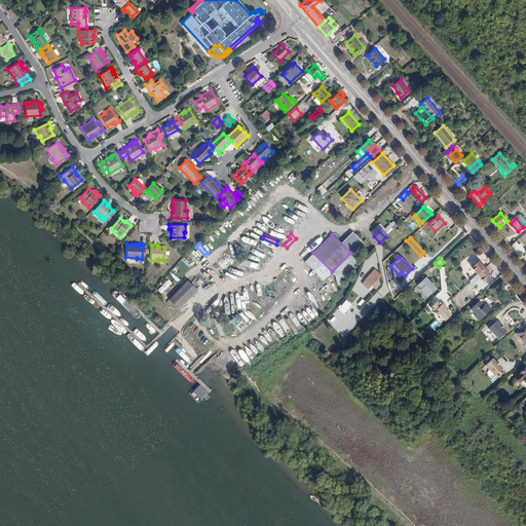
[(472,267),(478,274),(479,272),(484,268),(479,262),(472,267)]
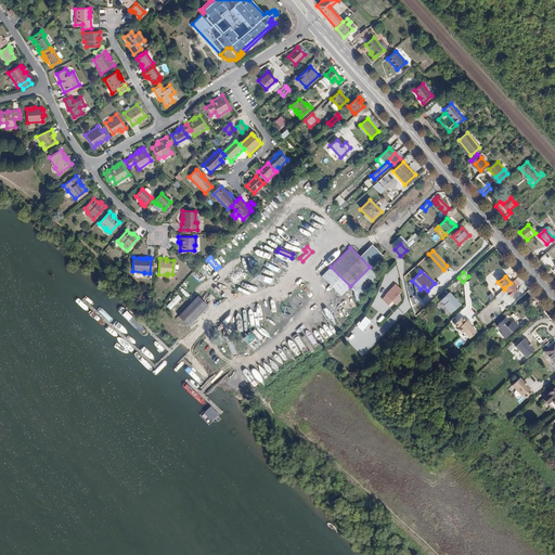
[(388,306),(390,302),(396,306),(402,298),(398,295),(402,289),(394,283),(381,299),(388,306)]
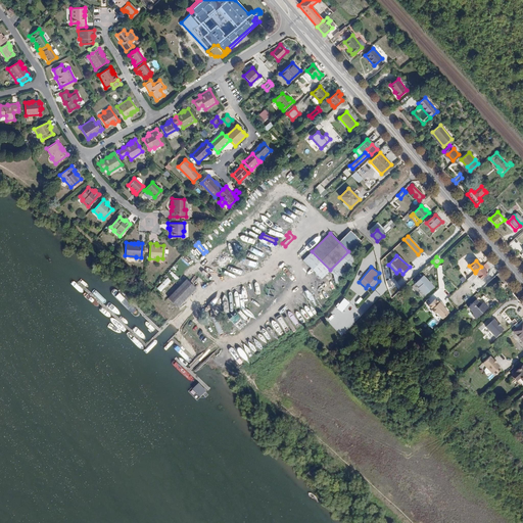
[(476,271),(475,273),(481,279),(487,273),(481,267),(476,271)]
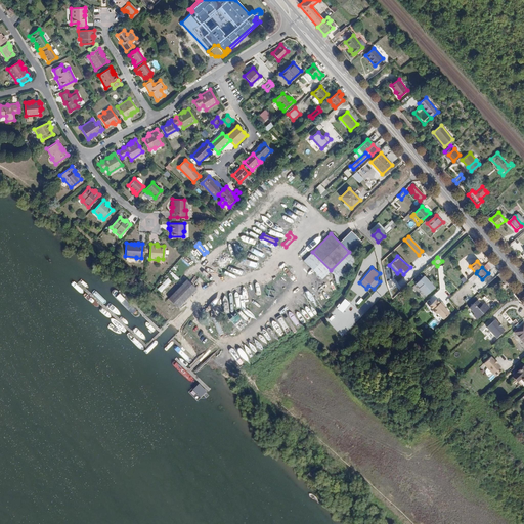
[(170,275),(177,281),(180,278),(172,272),(170,275)]
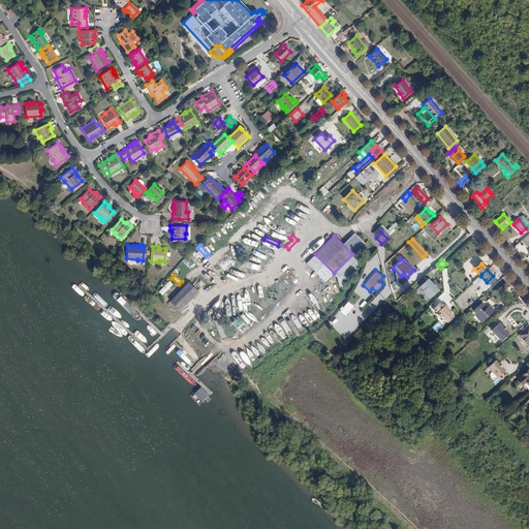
[(426,278),(416,288),(428,300),(437,290),(426,278)]
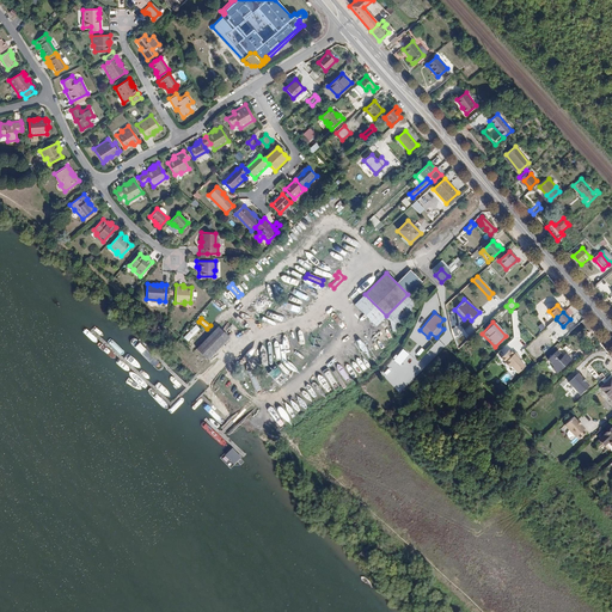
[(224,331),(227,335),(234,328),(231,324),(224,331)]
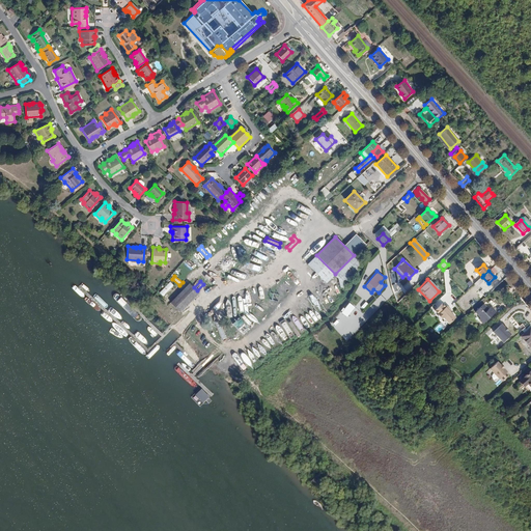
[(160,292),(163,297),(174,286),(171,282),(160,292)]
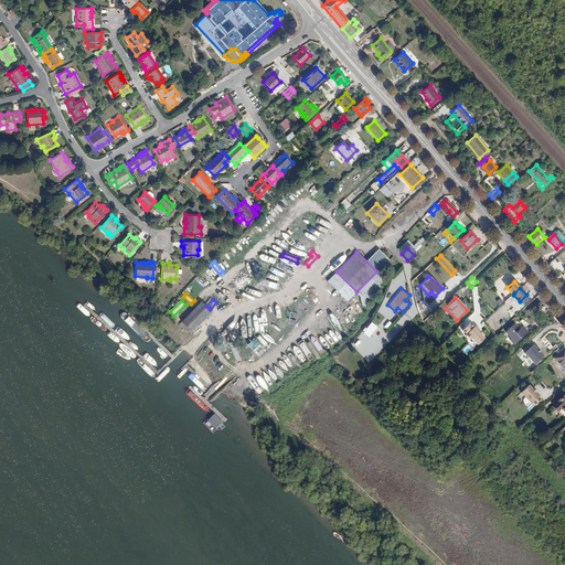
[(201,301),(181,321),(192,332),(211,312),(201,301)]
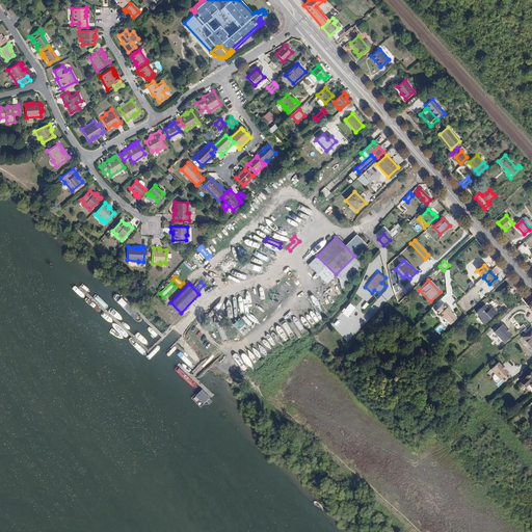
[(321,289),(316,294),(328,309),(334,303),(321,289)]
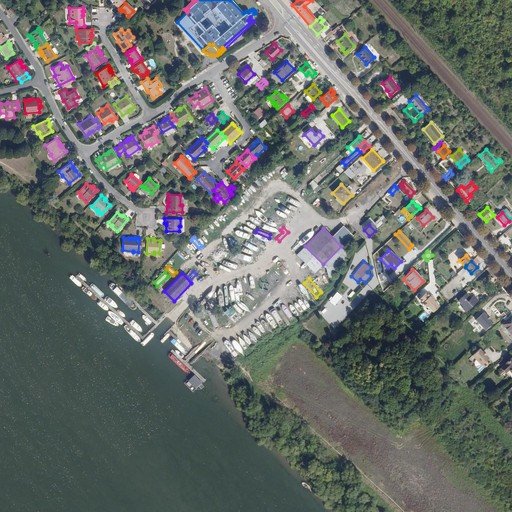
[(256,299),(259,295),(252,291),(249,295),(256,299)]
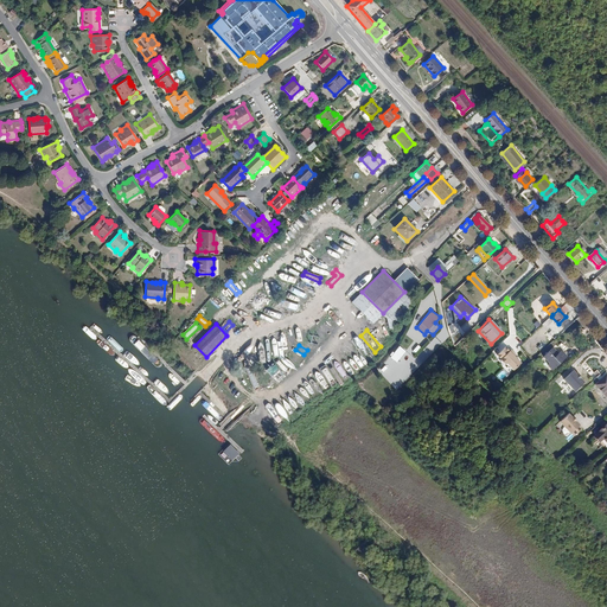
[(553,366),(568,352),(566,349),(561,352),(556,346),(547,355),(553,362),(551,365),(553,366)]
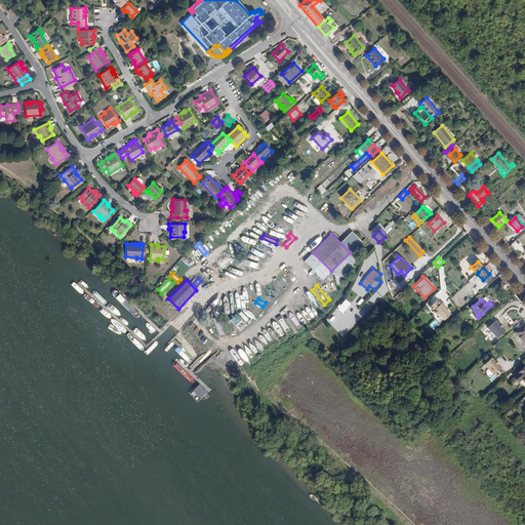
[(339,307),(346,310),(350,305),(344,300),(339,307)]
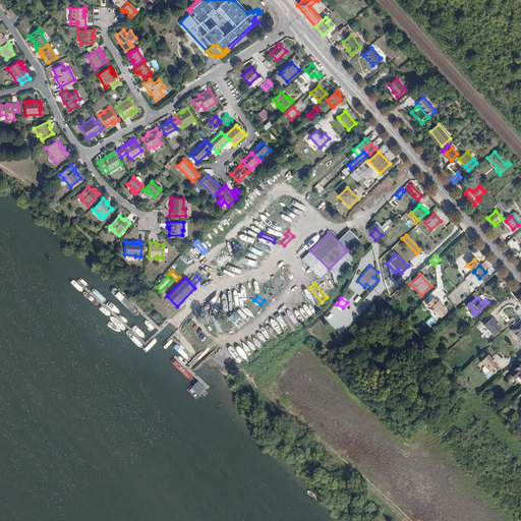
[(437,302),(433,298),(426,305),(429,309),(428,309),(432,313),(435,312),(440,319),(447,312),(441,306),(442,304),(438,300),(437,302)]
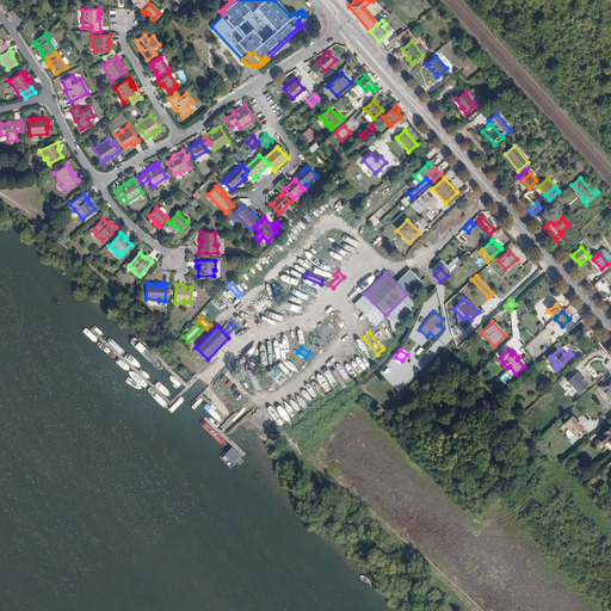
[(287,358),(298,369),(302,364),(290,355),(287,358)]
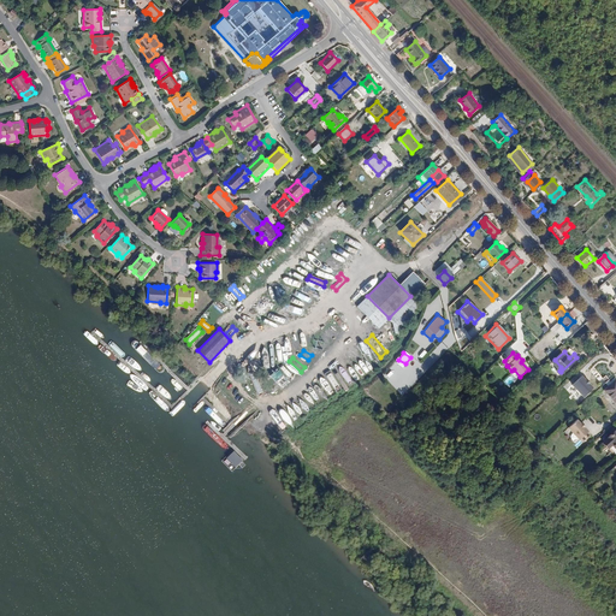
[(579,360),(576,357),(561,372),(563,375),(579,360)]
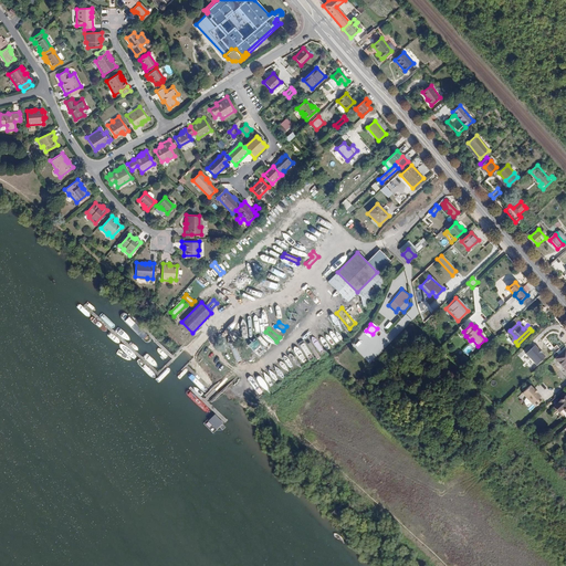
[(253,338),(245,346),(258,357),(264,350),(253,338)]
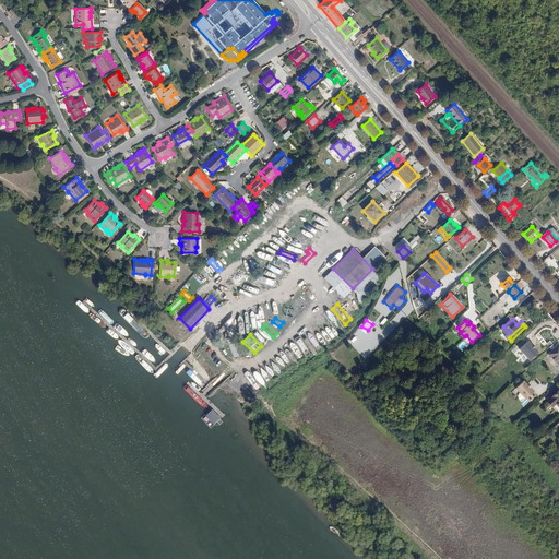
[(318,346),(311,334),(307,337),(314,348),(318,346)]
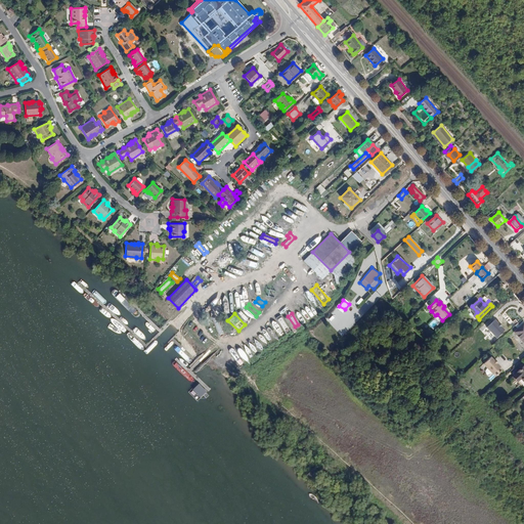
[(275,319),(285,334),(290,330),(292,333),(295,331),(286,317),(281,319),(279,317),(275,319)]
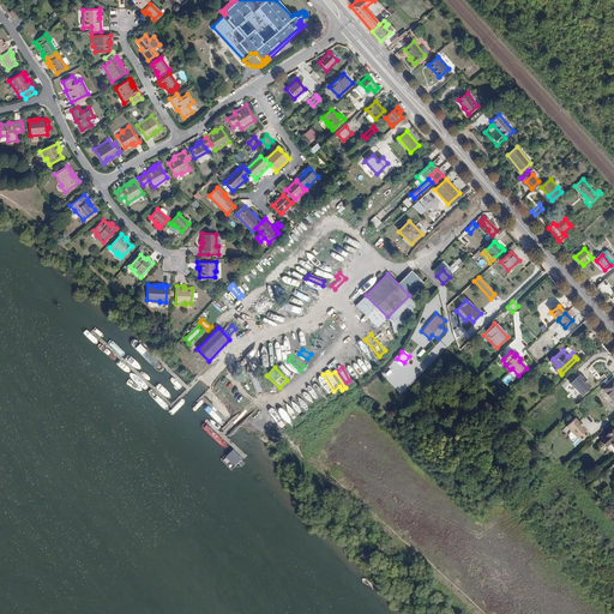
[(583,396),(593,386),(589,383),(589,381),(585,378),(584,378),(581,374),(571,384),(583,396)]
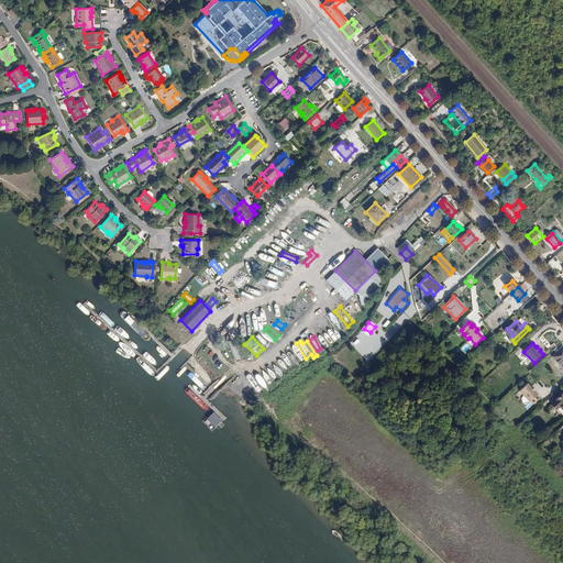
[(234,361),(239,360),(232,344),(228,346),(234,361)]
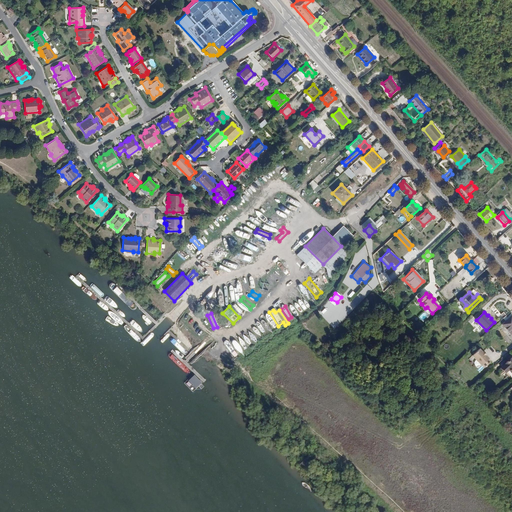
[(511,316),(503,324),(511,334),(511,316)]
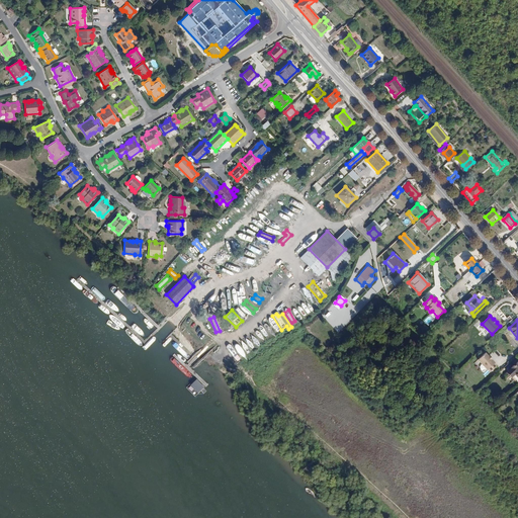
[(273,322),(269,324),(275,333),(278,331),(273,322)]
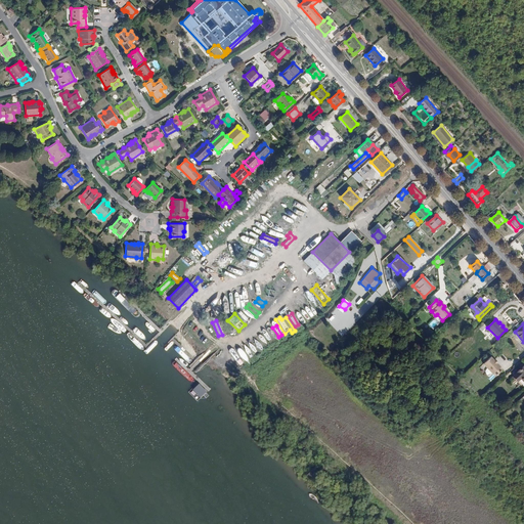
[(269,333),(269,334),(263,334),(263,343),(270,343),(270,336),(273,336),(273,333),(269,333)]
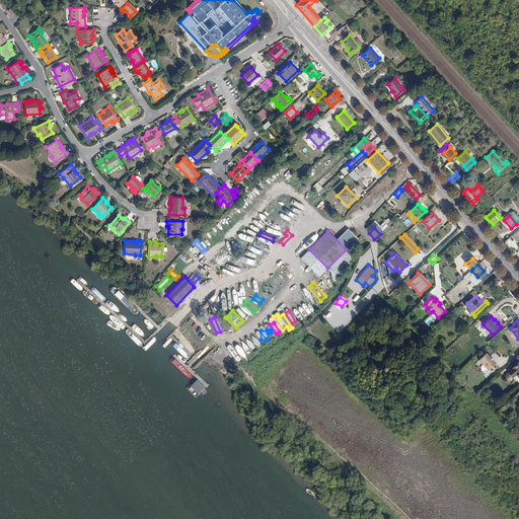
[(246,339),(239,343),(245,352),(252,348),(246,339)]
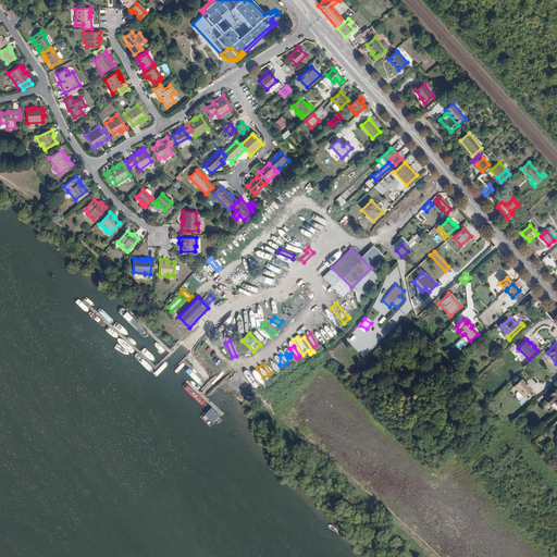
[(523,404),(534,394),(521,379),(509,388),(523,404)]
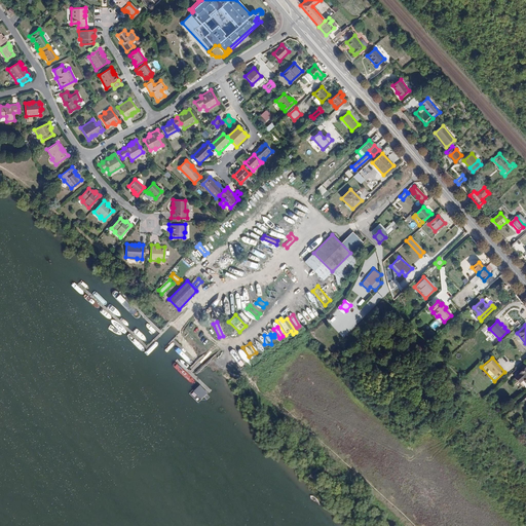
[(224,361),(215,366),(217,369),(226,365),(224,361)]
